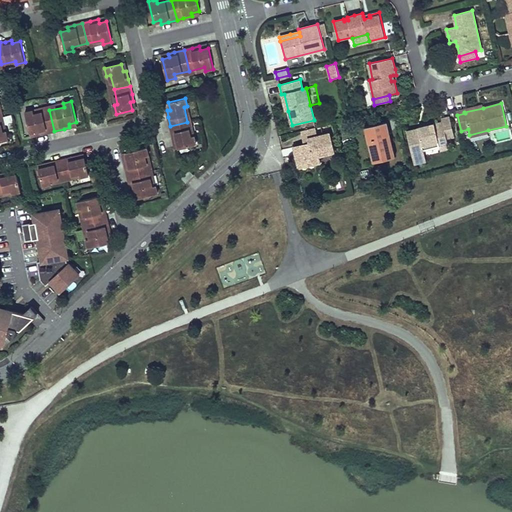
[(456,112),(457,115),(465,113),(464,112),(483,108),(482,105),(474,107),(456,112)]
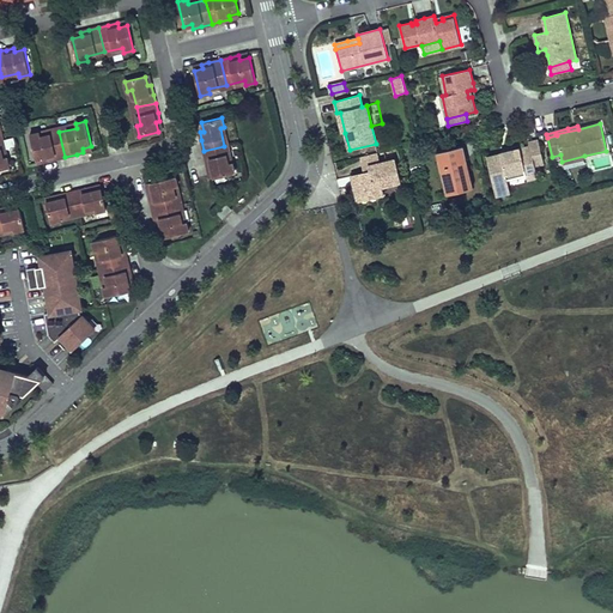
[(53,159),(65,157),(59,132),(41,137),(40,132),(30,134),(36,159),(46,157),(46,162),(53,159)]
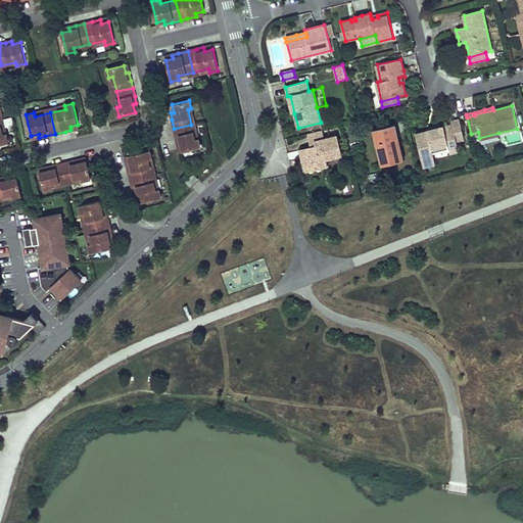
[(450,122),(452,125),(429,131),(430,134),(416,138),(422,160),(433,157),(433,153),(448,149),(449,153),(459,151),(457,141),(464,139),(459,120),(456,121),(450,122)]
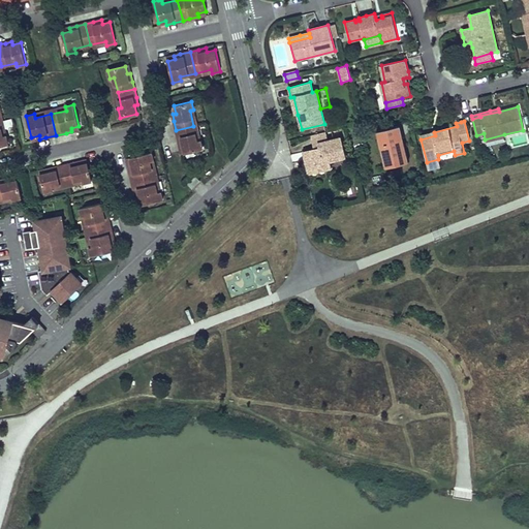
[(185,153),(203,149),(200,141),(196,142),(193,126),(176,130),(179,141),(180,146),(184,145),(185,153)]
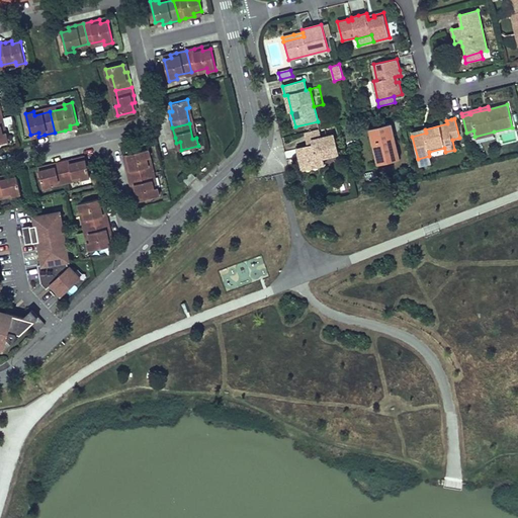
[(393,130),(392,123),(369,128),(375,157),(389,154),(391,159),(400,157),(393,130)]
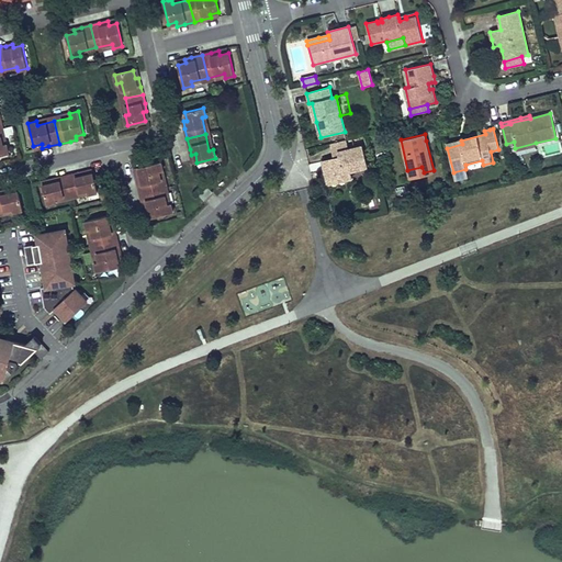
[(349,139),(333,143),(336,158),(339,157),(338,152),(351,148),(349,139)]
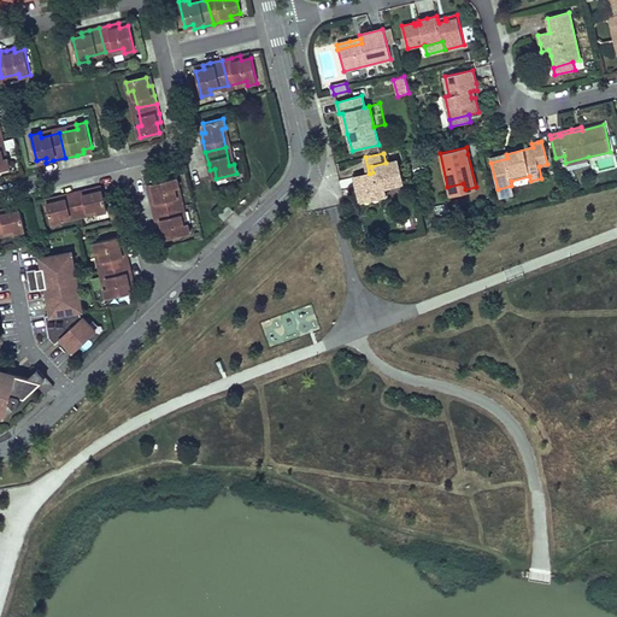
[(403,183),(397,160),(386,163),(371,166),(372,172),(369,174),(353,177),(358,194),(369,192),(370,195),(385,192),(383,188),(403,183)]
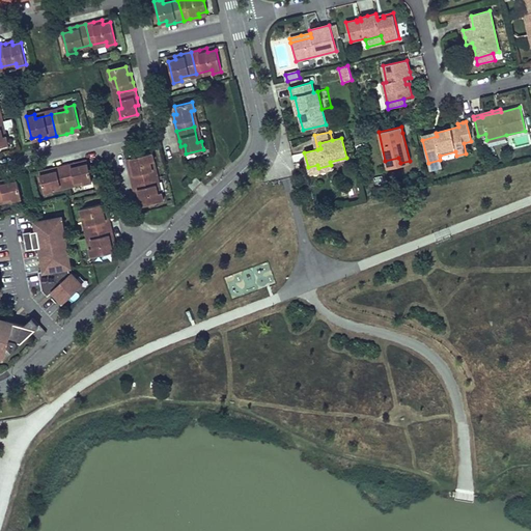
[(154,162),(151,152),(131,158),(133,166),(129,167),(131,175),(133,183),(154,177),(150,163),(154,162)]
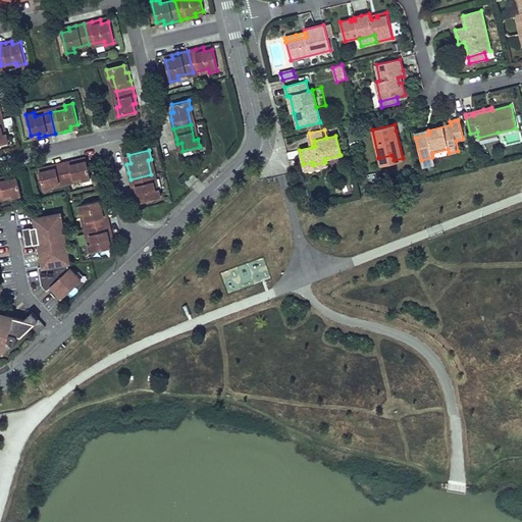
[(403,158),(394,160),(392,155),(378,158),(380,166),(403,160),(403,158)]
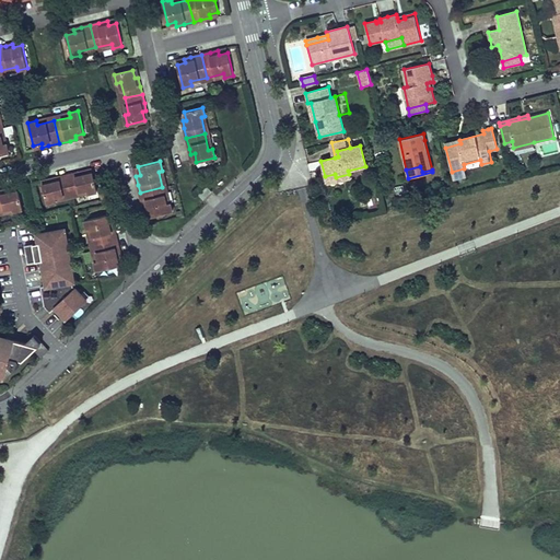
[(464,168),(452,172),(454,179),(466,176),(464,168)]
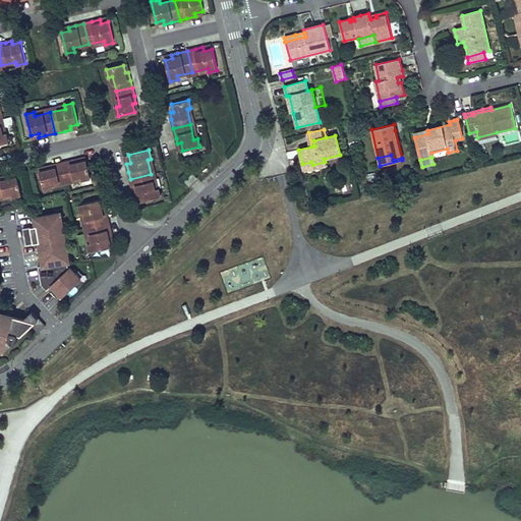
[(81,179),(90,177),(87,161),(78,163),(77,160),(70,161),(62,163),(65,179),(80,176),(81,179)]
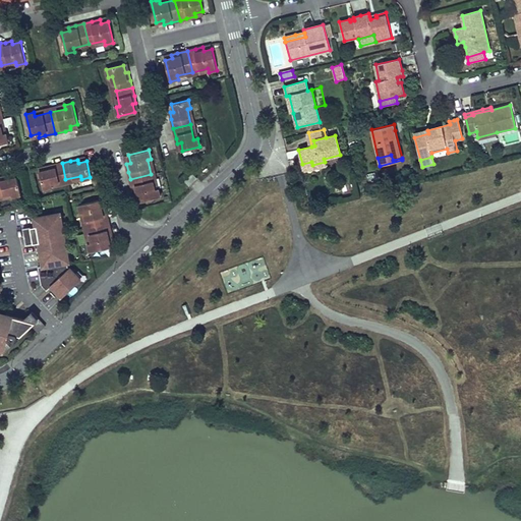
[(311,162),(302,164),(303,171),(326,166),(325,162),(312,165),(311,162)]
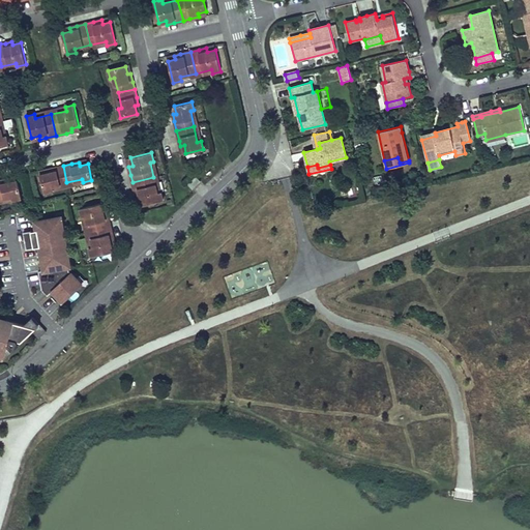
[(52,186),(66,182),(63,166),(52,169),(47,170),(48,174),(39,176),(43,192),(53,189),(52,186)]
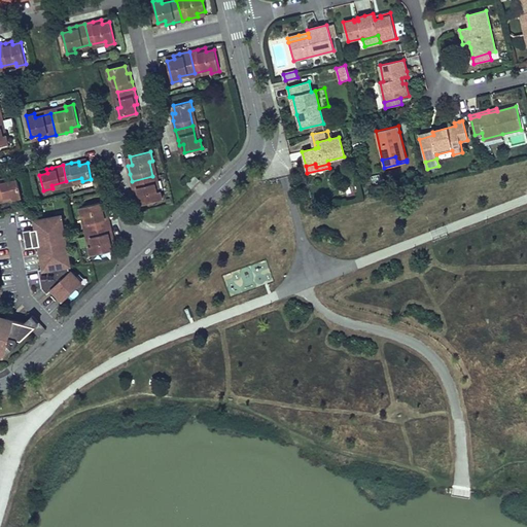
[(200,180),(195,175),(186,183),(191,187),(200,180)]
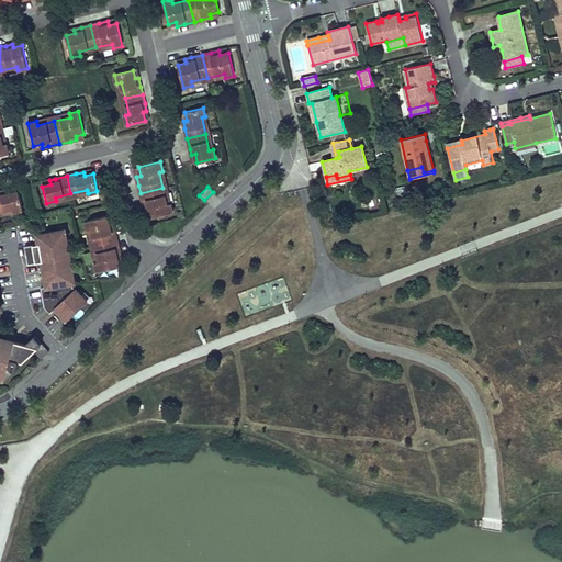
[(163,188),(141,193),(144,205),(145,211),(148,210),(150,218),(173,213),(171,203),(167,204),(163,188)]
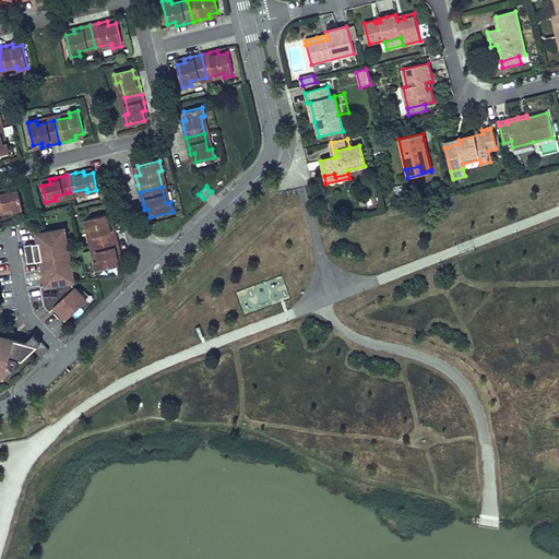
[(0,191),(0,209),(13,206),(14,211),(23,209),(19,191),(10,193),(9,189),(2,191),(0,191)]
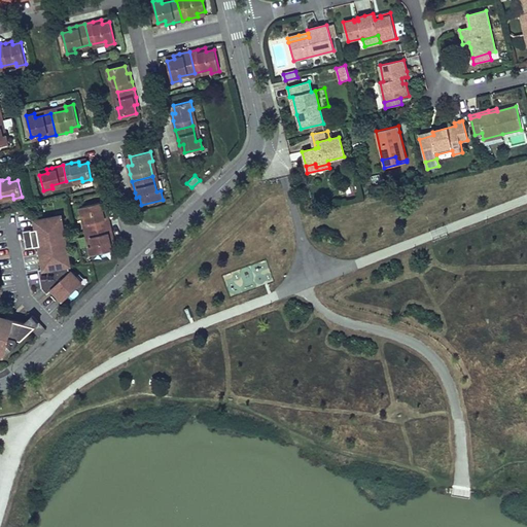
[(101,202),(79,207),(81,216),(85,215),(90,231),(110,225),(108,216),(106,209),(103,210),(101,202)]
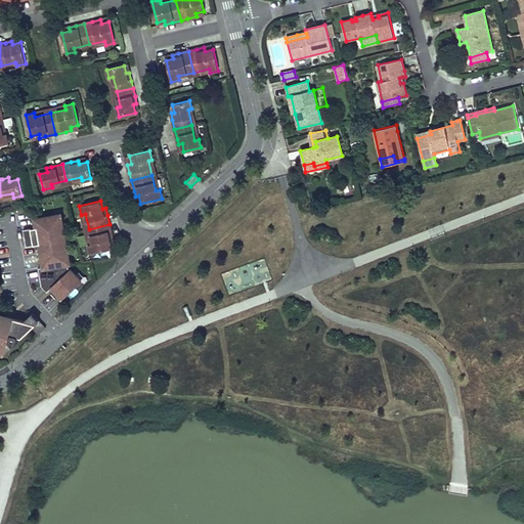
[(70,267),(66,248),(67,248),(60,215),(41,219),(42,226),(41,229),(39,228),(37,228),(25,230),(28,246),(40,244),(42,244),(43,242),(45,243),(48,258),(43,259),(44,266),(39,267),(43,286),(48,292),(53,287),(55,285),(57,288),(55,290),(63,298),(82,280),(70,267)]
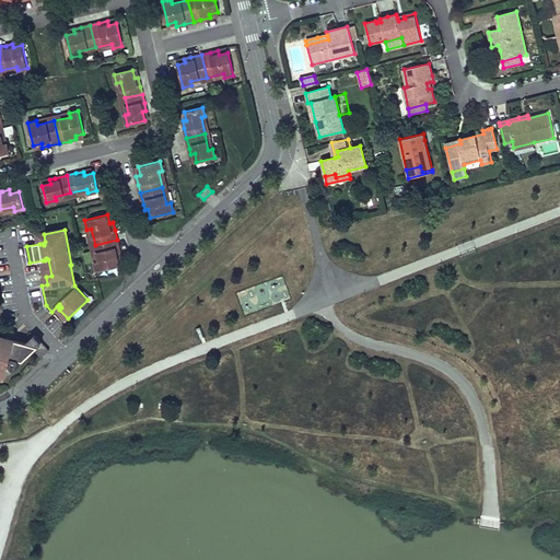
[(119,248),(117,240),(95,245),(98,260),(95,261),(97,271),(119,266),(117,257),(121,256),(119,248)]
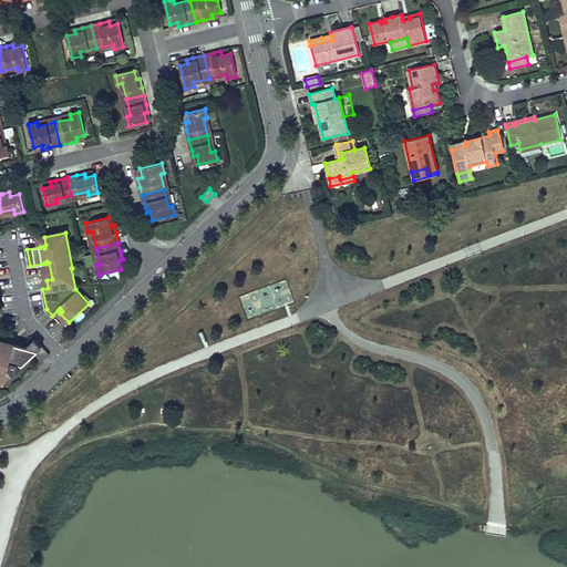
[(52,279),(49,263),(47,261),(45,264),(43,264),(47,280),(52,279)]
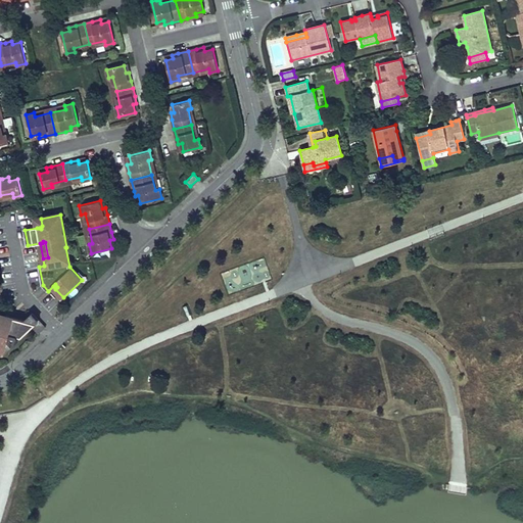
[(187,291),(179,293),(184,308),(192,306),(187,291)]
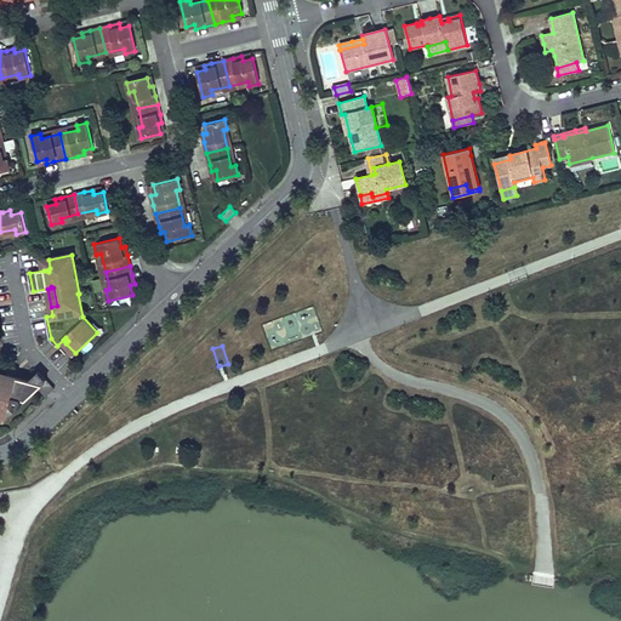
[(0,375),(0,412),(6,415),(9,404),(12,400),(12,402),(12,403),(13,404),(15,404),(16,405),(17,405),(18,404),(20,403),(21,403),(21,402),(21,400),(21,399),(21,398),(20,397),(18,396),(26,399),(39,387),(47,380),(39,371),(30,380),(18,376),(17,383),(10,381),(11,375),(7,374),(0,375)]
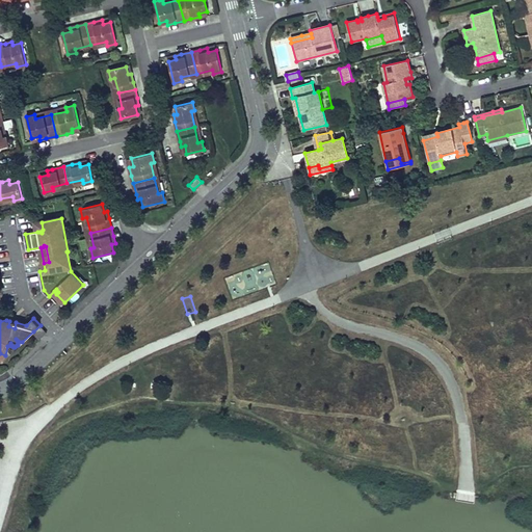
[(48,333),(41,325),(33,331),(41,339),(48,333)]
